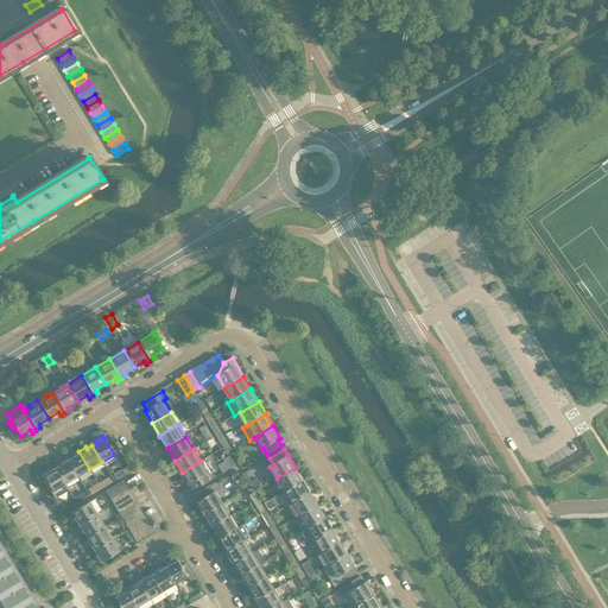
[(77,476),(89,469),(78,451),(71,455),(73,457),(68,460),(77,476)]
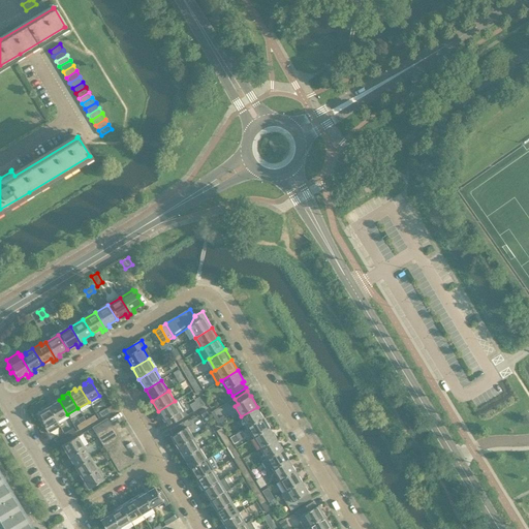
[(199,397),(195,400),(200,408),(205,405),(199,397)]
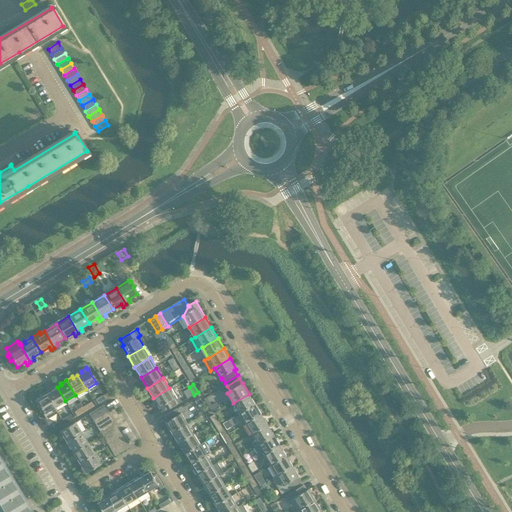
[(45,392),(55,408),(65,401),(57,387),(52,390),(51,388),(45,392)]
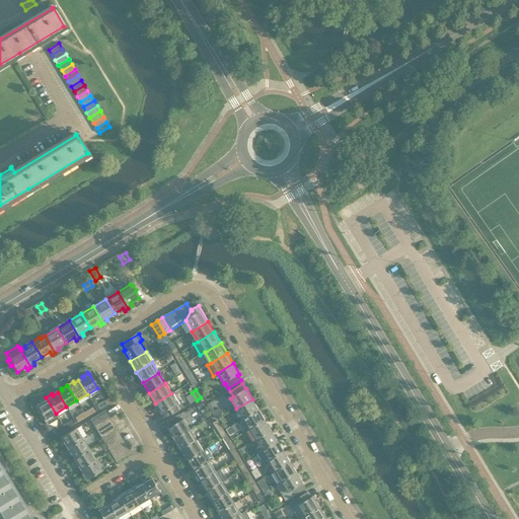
[(171,393),(155,403),(161,415),(162,414),(165,420),(177,412),(184,408),(174,392),(171,394),(171,393)]
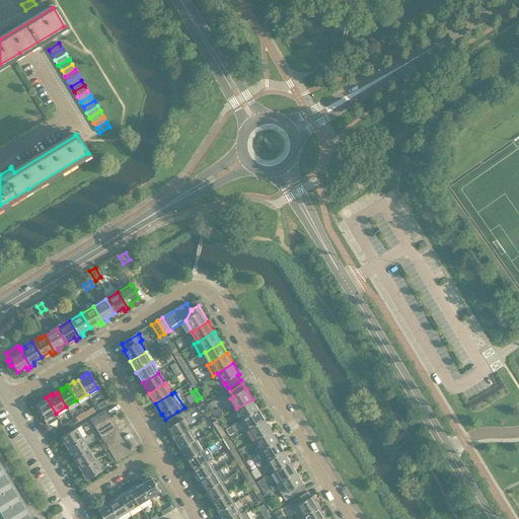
[(59,419),(56,414),(46,397),(40,401),(41,402),(35,405),(43,417),(42,417),(47,426),(59,419)]
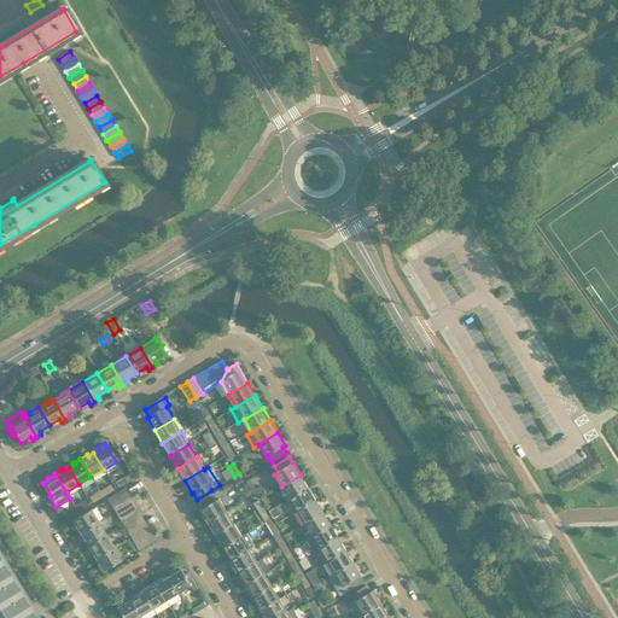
[(308,488),(301,476),(281,487),(289,500),(308,488)]
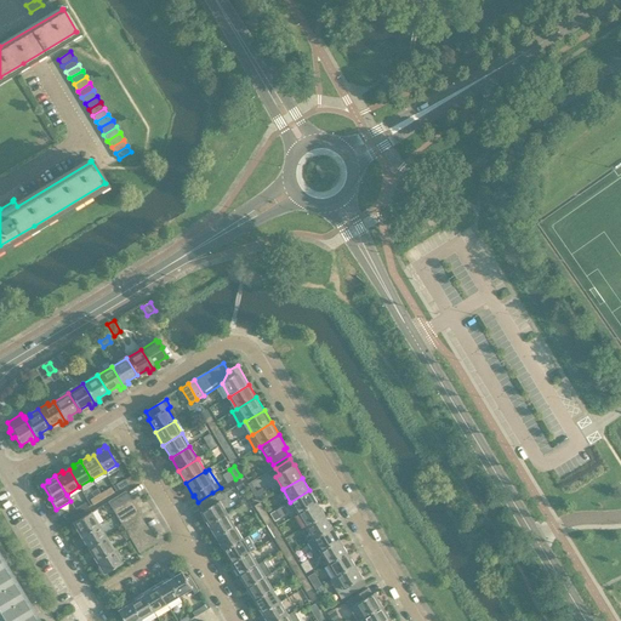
[(129,484),(126,479),(115,485),(119,490),(129,484)]
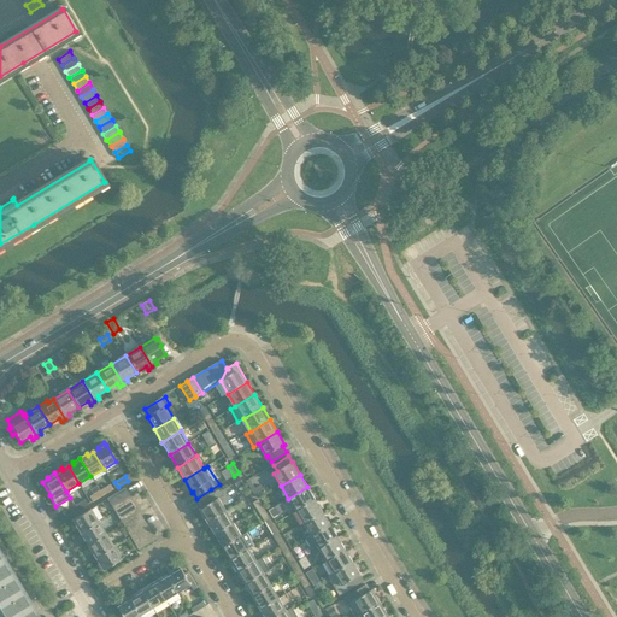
[(100,491),(103,495),(112,489),(110,485),(100,491)]
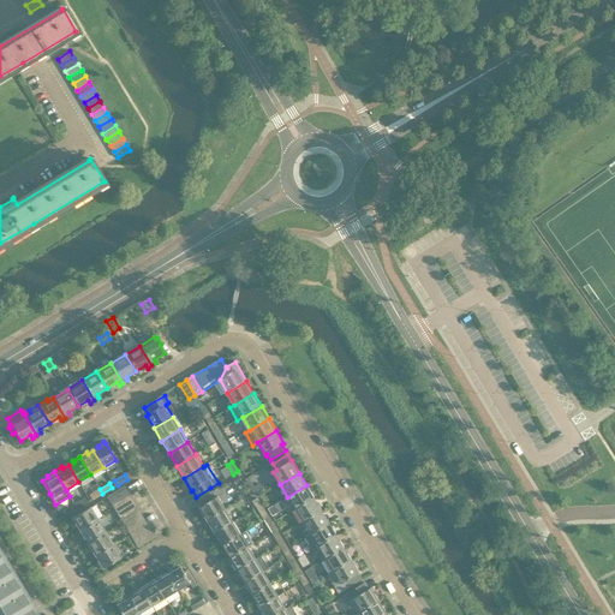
[(260,484),(251,489),(255,495),(255,496),(258,494),(260,495),(264,493),(260,484)]
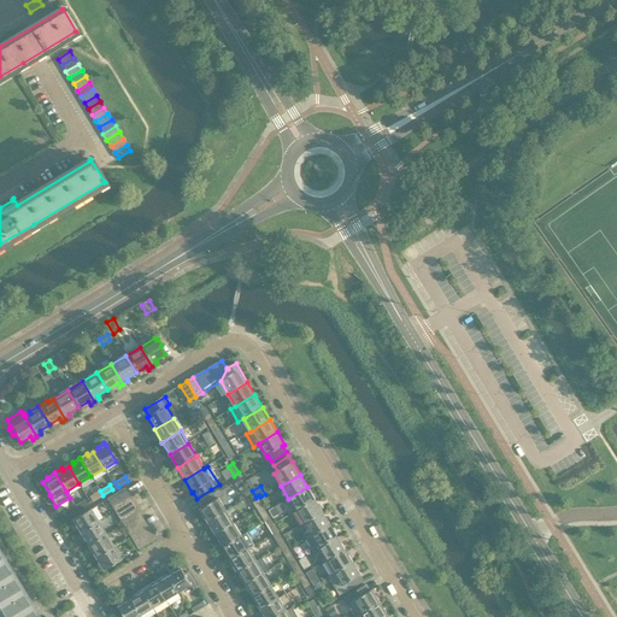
[(316,500),(307,487),(288,499),(297,511),(316,500)]
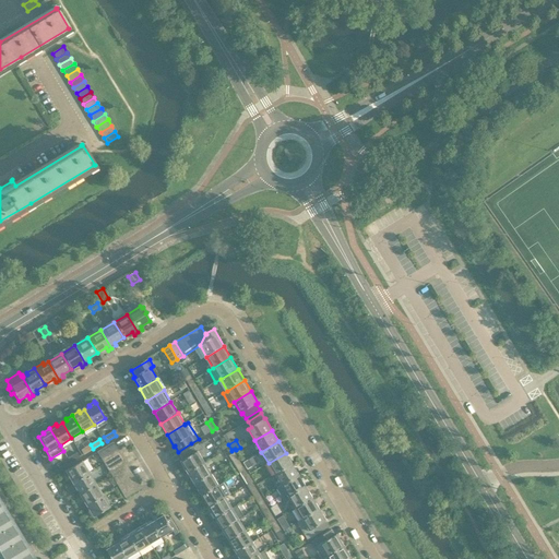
[(100,458),(105,455),(116,449),(113,442),(97,452),(100,458)]
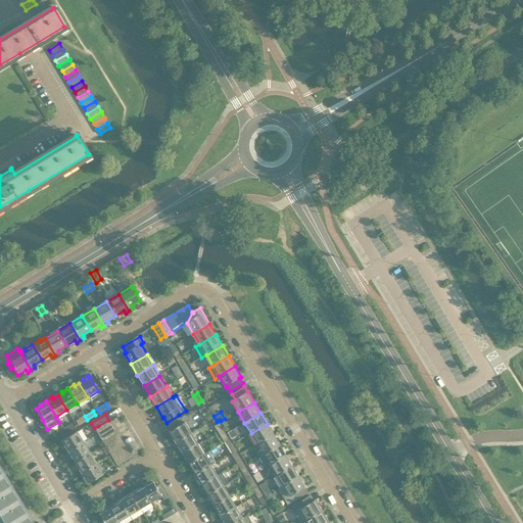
[(79,425),(87,420),(85,416),(76,421),(79,425)]
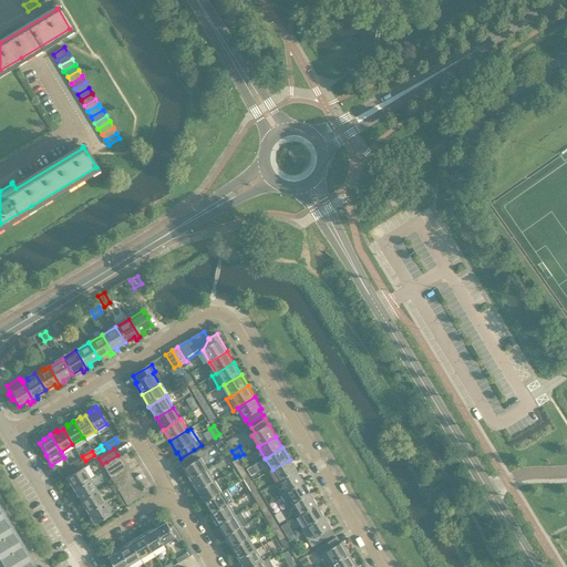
[(184,468),(191,480),(208,470),(202,457),(199,459),(196,453),(183,461),(186,467),(184,468)]
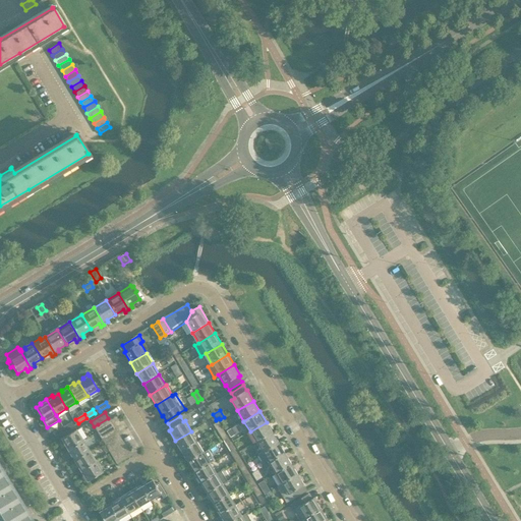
[(98,424),(101,429),(111,423),(108,418),(98,424)]
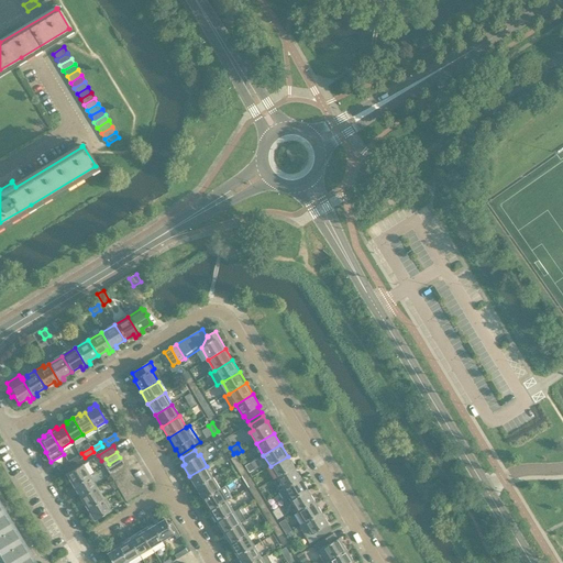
[(68,462),(70,466),(80,461),(77,456),(68,462)]
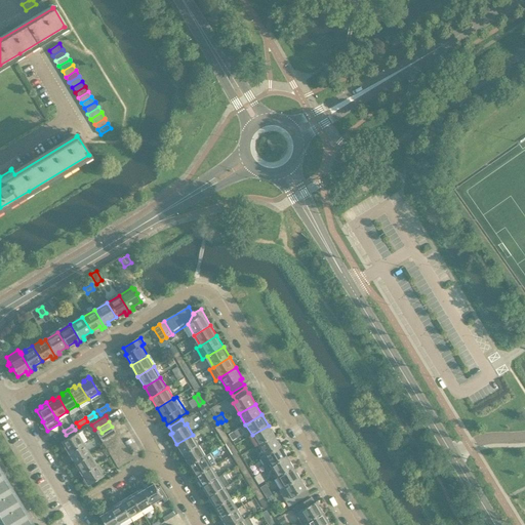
[(275,436),(269,426),(252,435),(258,446),(275,436)]
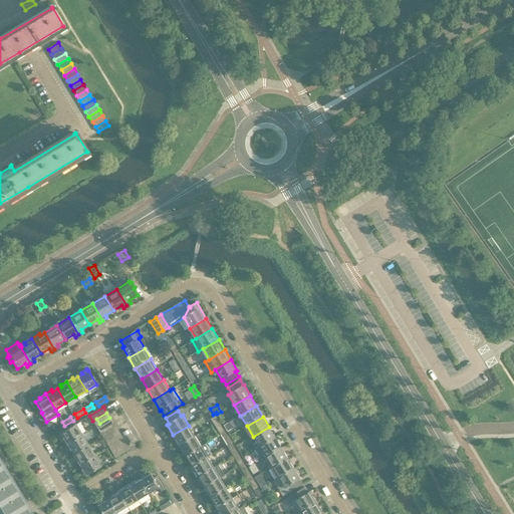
[(109,418),(99,424),(102,429),(113,423),(109,418)]
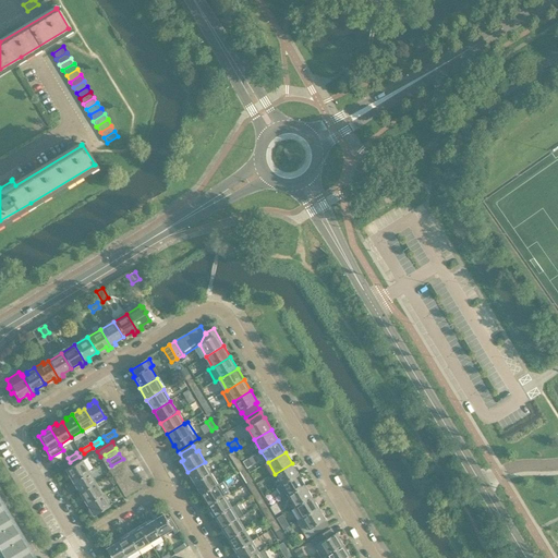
[(61,468),(70,462),(68,458),(59,463),(61,468)]
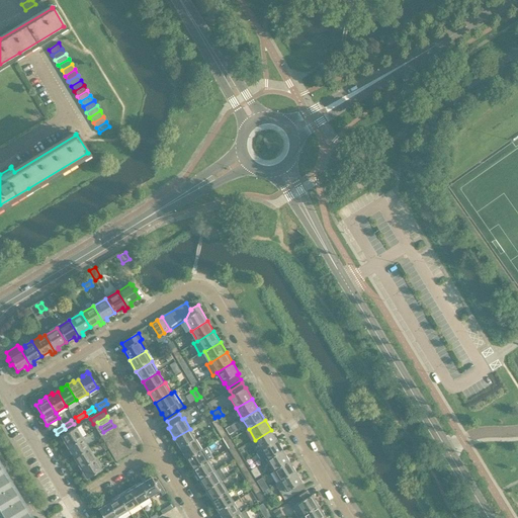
[(99,435),(102,440),(117,431),(114,426),(103,432),(99,435)]
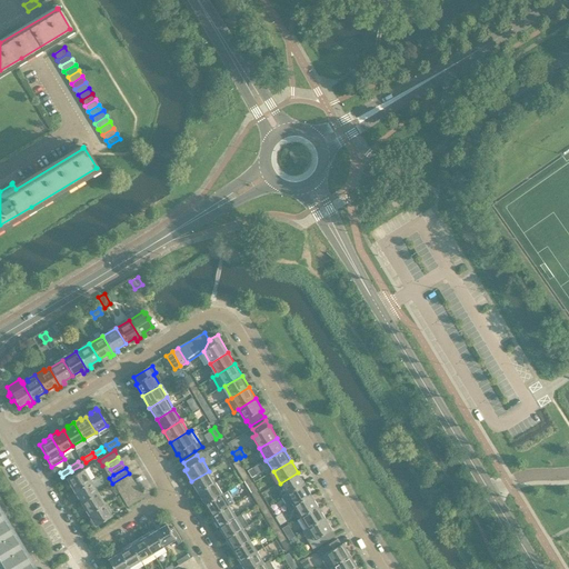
[(75,490),(90,481),(83,469),(66,480),(70,486),(71,485),(75,490)]
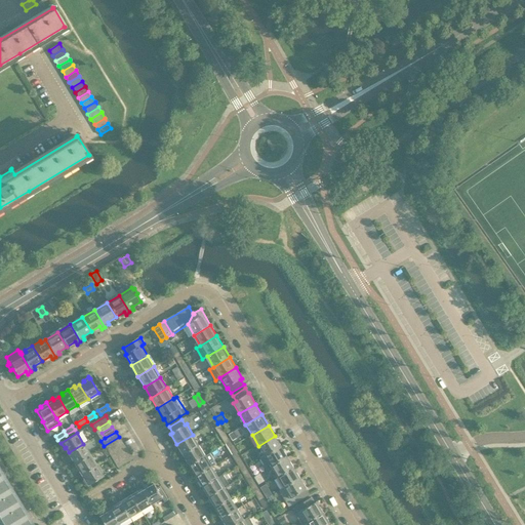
[(199,445),(193,435),(176,444),(183,455),(199,445)]
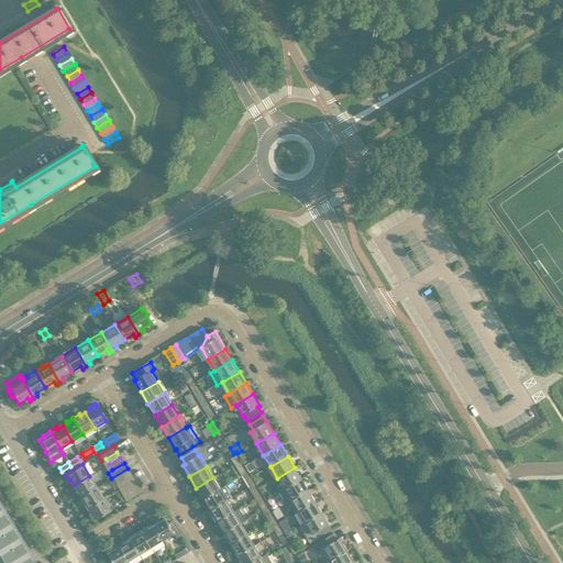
[(301,478),(295,467),(277,478),(284,489),(301,478)]
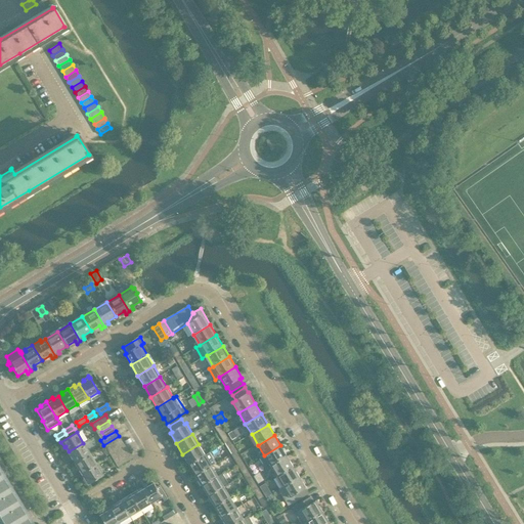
[(107,450),(111,448),(122,441),(119,436),(103,445),(107,450)]
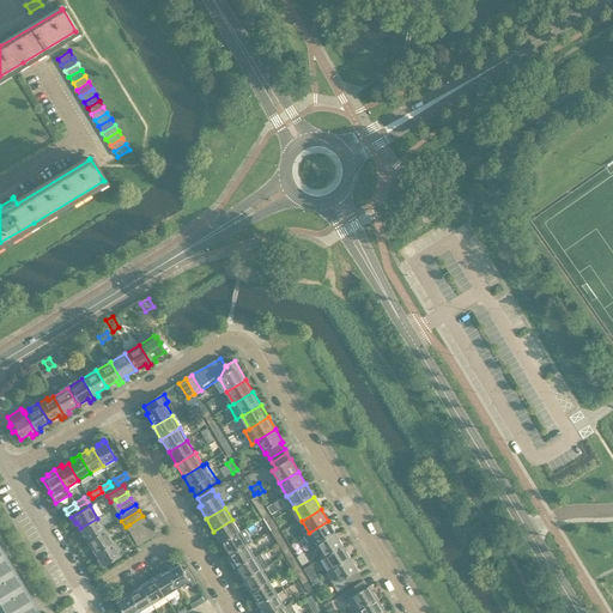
[(129,525),(134,530),(146,523),(143,516),(129,525)]
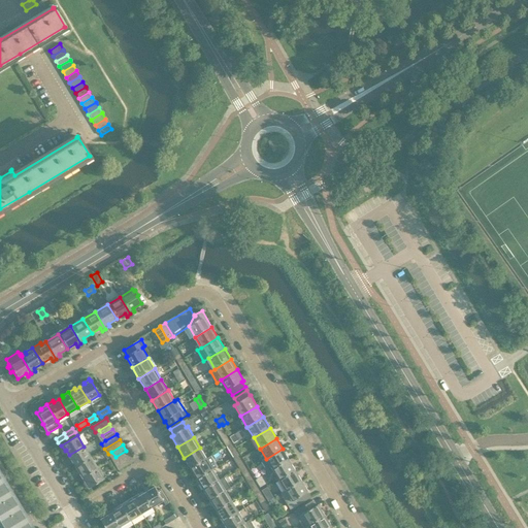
[(91,457),(84,447),(69,455),(72,460),(71,461),(74,467),(91,457)]
